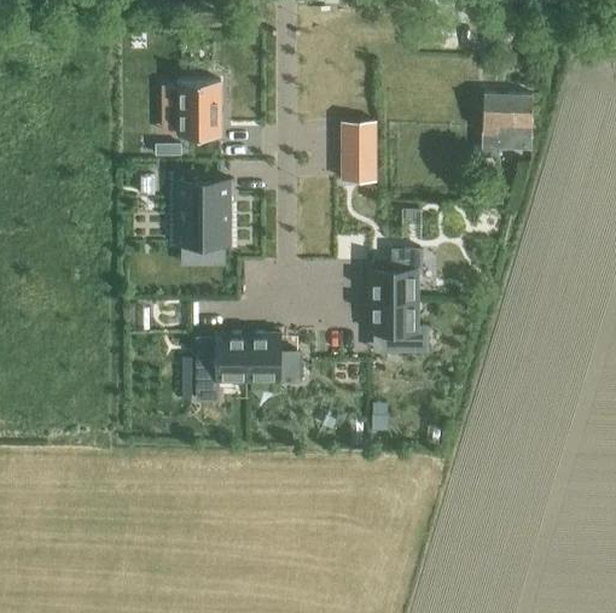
[(179,88),(164,88),(164,114),(179,114),(179,139),(222,139),(222,83),(179,83),(179,88)]
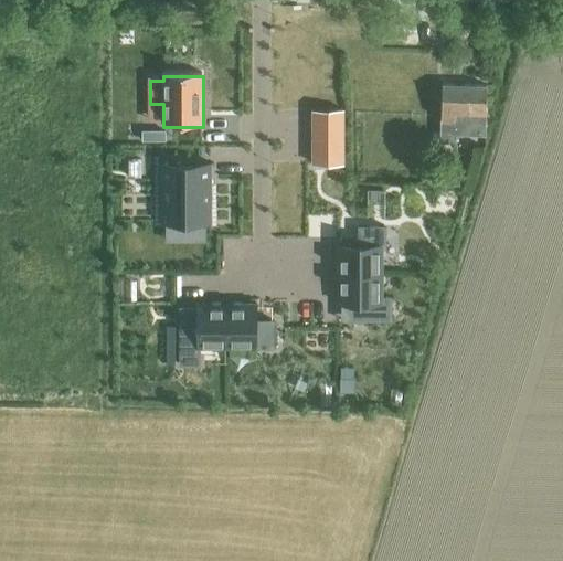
[(459,136),(488,136),(488,87),(445,87),(445,144),(459,144),(459,136)]
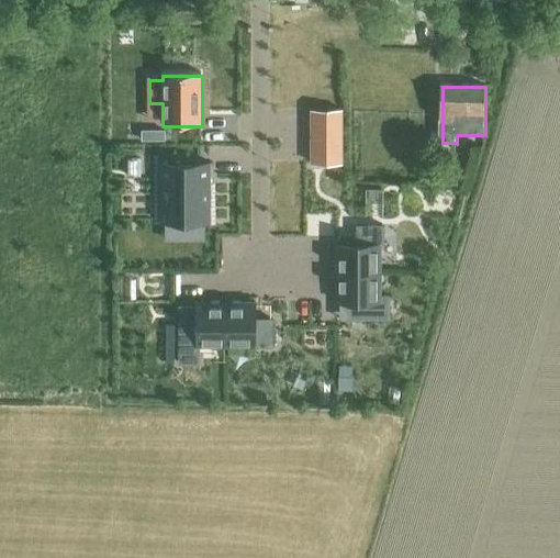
[(343,113),(311,113),(312,166),(343,166),(343,113)]
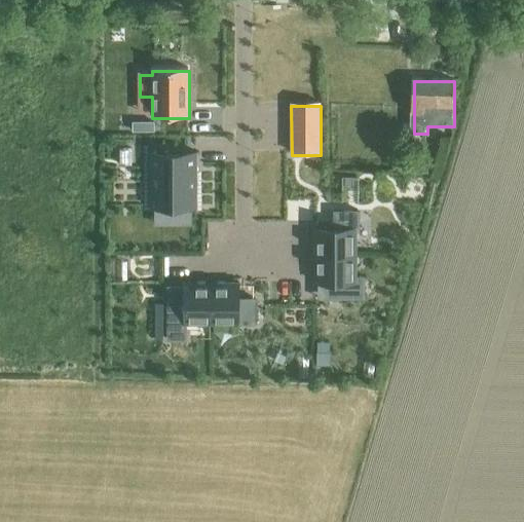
[(197,154),(151,154),(151,209),(196,209),(197,154)]
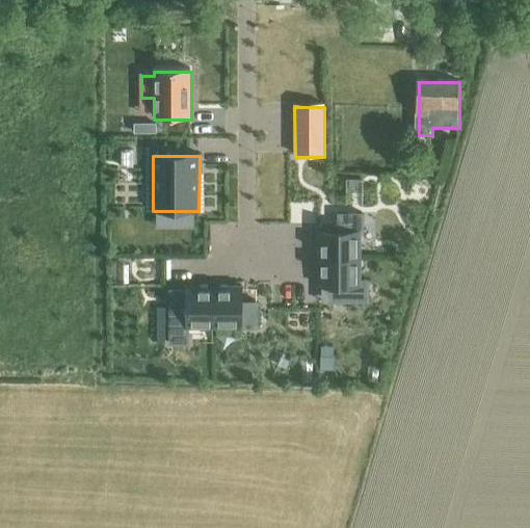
[(319,233),(319,261),(361,260),(362,235),(364,236),(364,216),(339,216),(339,233),(319,233)]
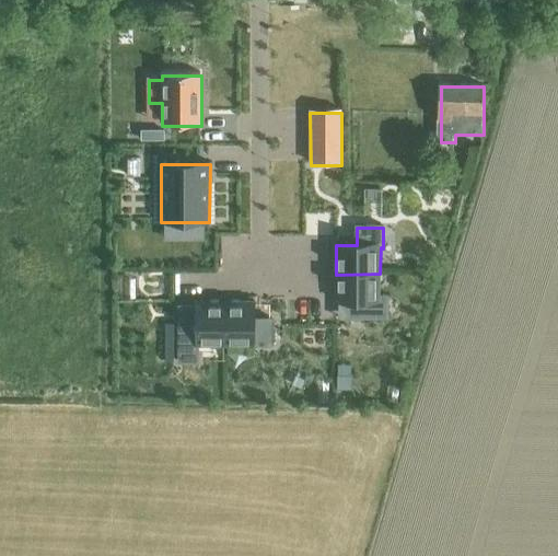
[(380,274),(336,275),(336,303),(352,303),(352,321),(390,320),(388,298),(380,298),(380,274)]
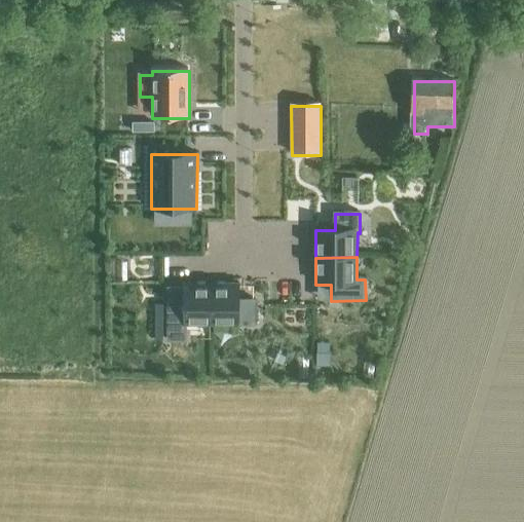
[(185,298),(169,298),(170,342),(187,342),(187,326),(213,326),(213,285),(185,285),(185,298)]
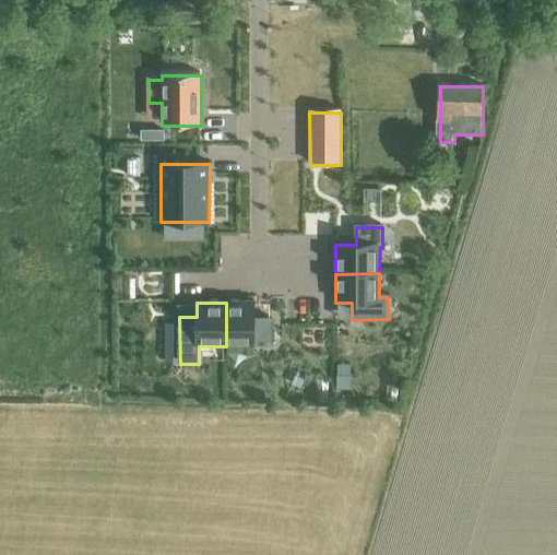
[(255,303),(226,303),(226,346),(272,346),(272,320),(255,320),(255,303)]
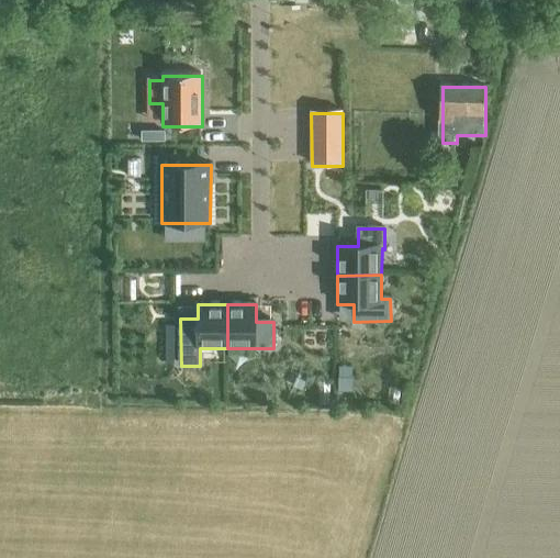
All buildings are outlined.
